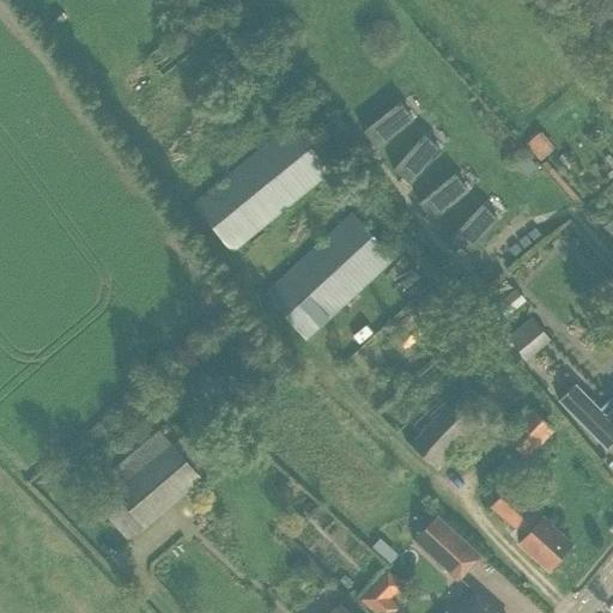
[(398,103),(362,132),(377,150),(413,121),(398,103)]
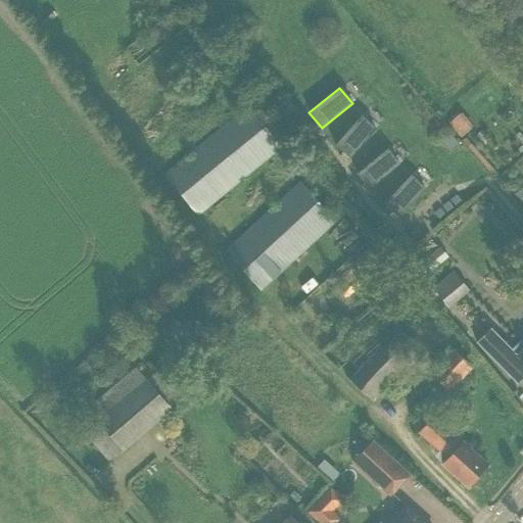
[(198,214),(285,145),(251,103),(164,171),(198,214)]
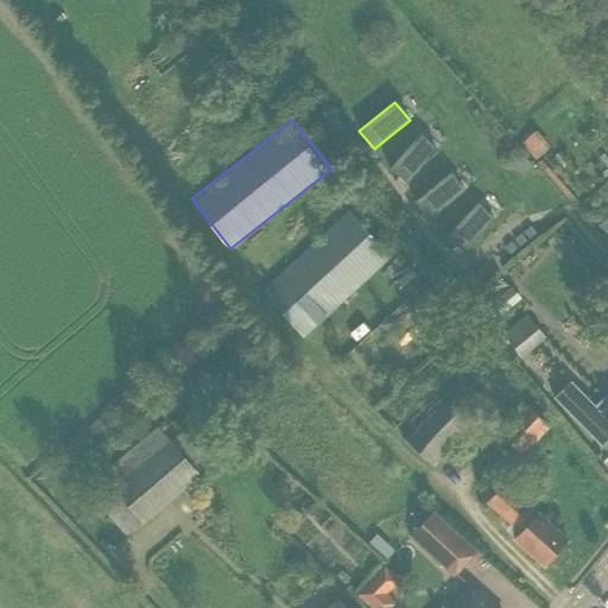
[(419,134),(388,169),(406,184),(436,150),(419,134)]
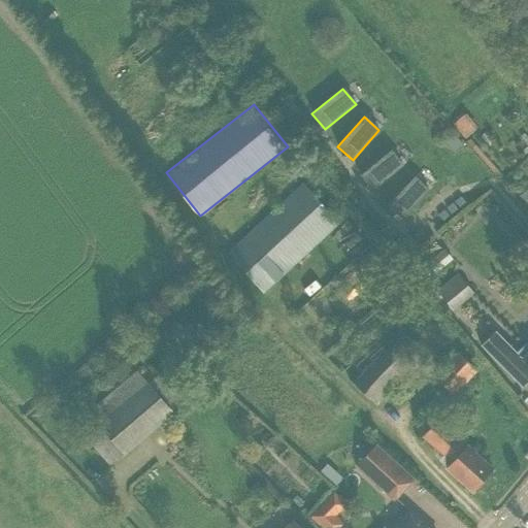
[(390,151),(360,175),(372,191),(403,166),(390,151)]
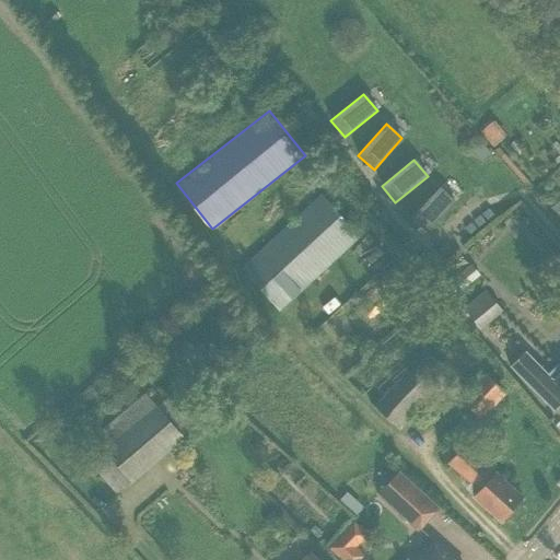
[(439,187),(410,219),(426,233),(454,201),(439,187)]
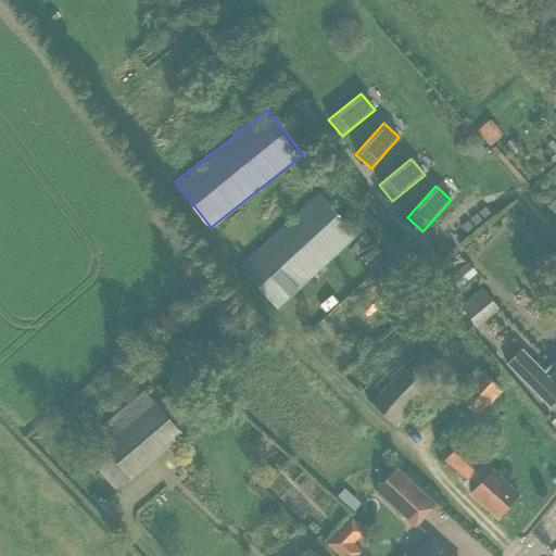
[(238,266),(277,308),(289,298),(251,255),(238,266)]
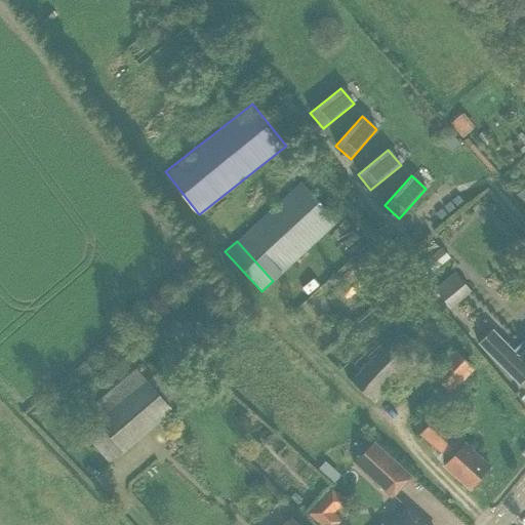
[(435,289),(451,307),(470,291),(454,273),(435,289)]
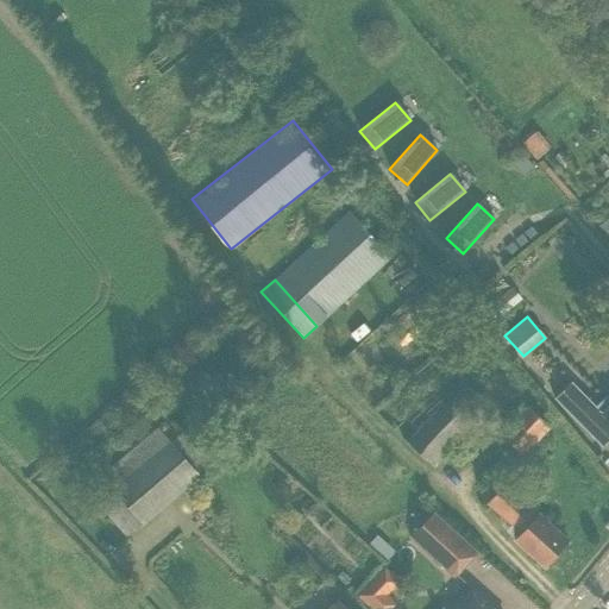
[(396,428),(434,466),(490,407),(453,370),(396,428)]
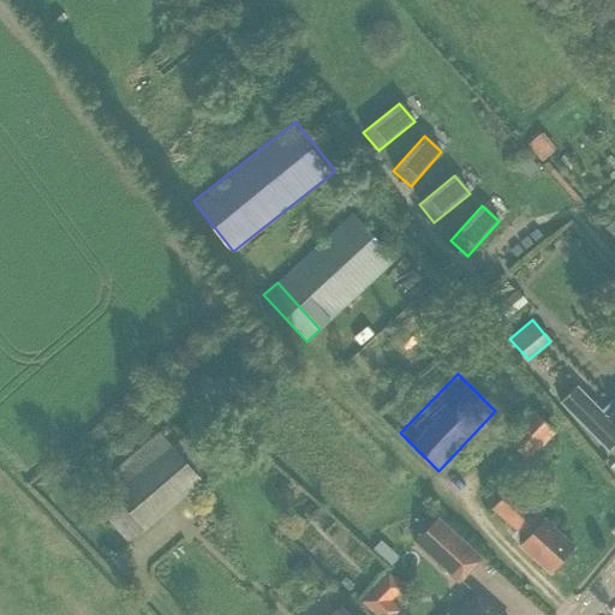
[(614,413),(609,421),(575,386),(560,402),(608,452),(614,445),(614,413)]
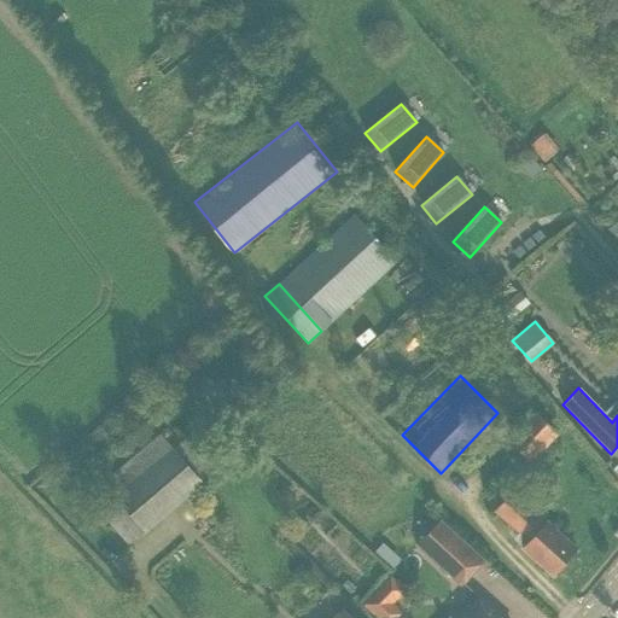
[(507,438),(532,461),(558,435),(531,413),(507,438)]
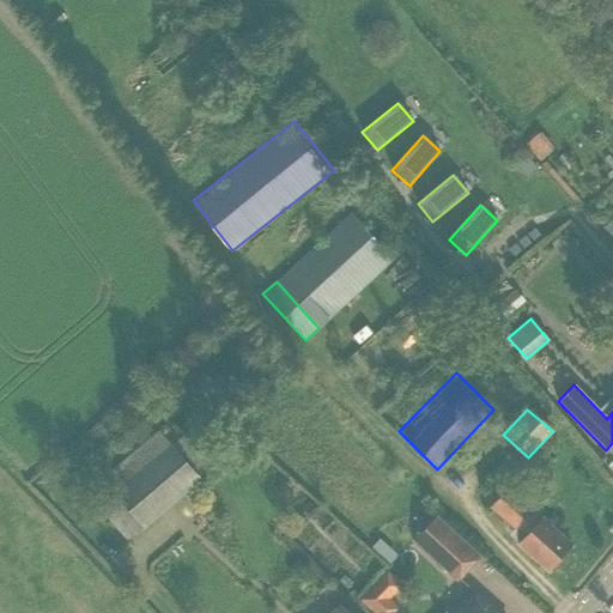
[(126,540),(213,466),(186,434),(171,445),(159,431),(103,478),(115,493),(98,507),(126,540)]
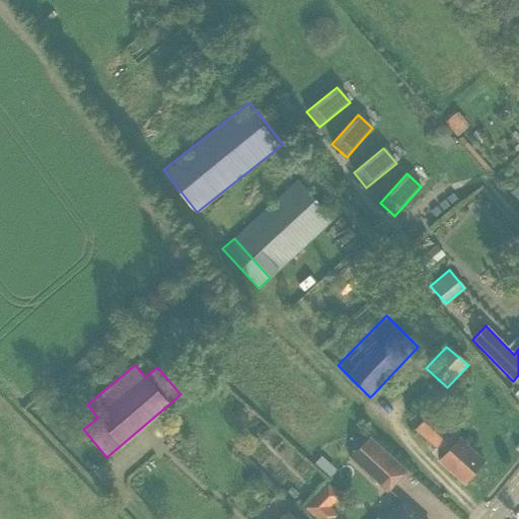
[(444,454),(438,460),(464,484),(484,462),(468,448),(458,438),(458,439),(430,413),(415,428),(444,454)]
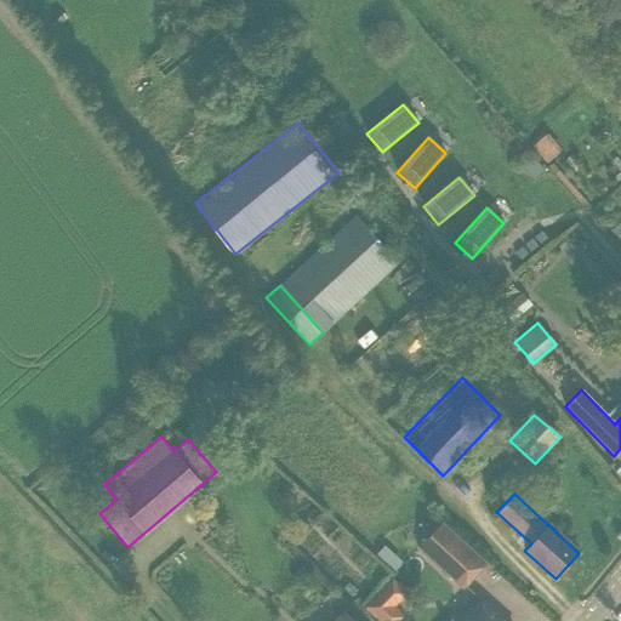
[(417,548),(462,590),(486,562),(442,522),(417,548)]
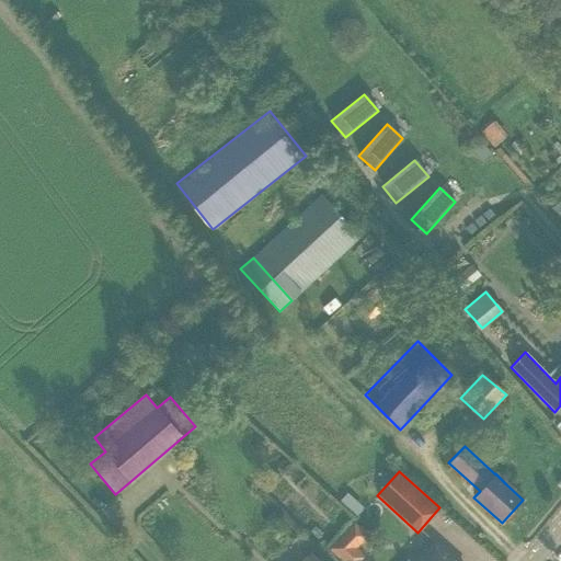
[(358,560),(365,554),(357,548),(368,536),(354,523),(330,549),(342,560),(358,560)]
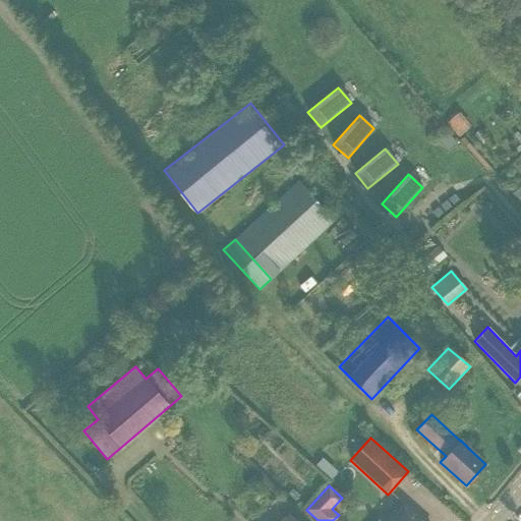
[(422,520),(403,504),(388,520),(422,520)]
